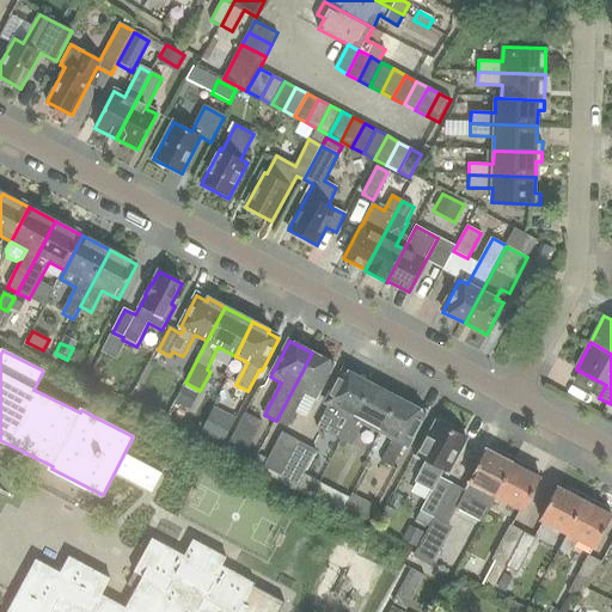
[(316,399),(334,365),(312,353),(276,421),(287,427),(305,395),(316,399)]
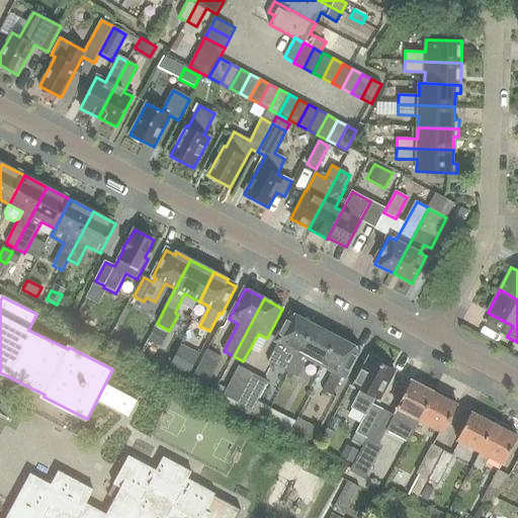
[(297,353),(314,325),(290,313),(275,342),(277,343),(267,362),(277,367),(287,347),(297,353)]
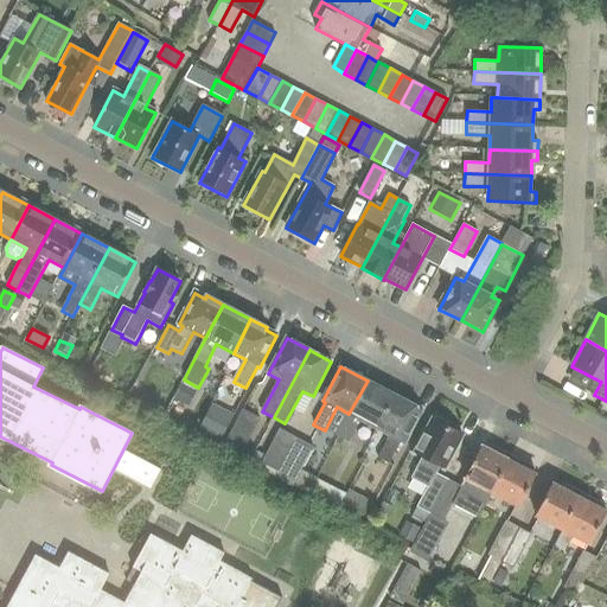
[(377,429),(395,396),(368,381),(349,414),(337,438),(347,443),(357,426),(353,423),(356,419),(377,429)]
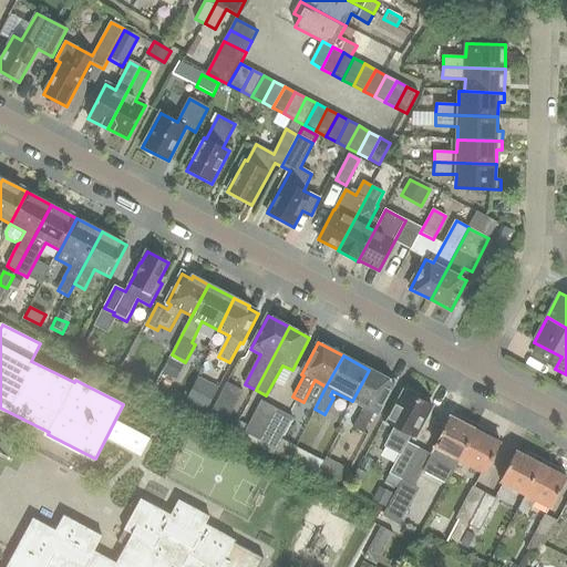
[(378,414),(394,383),(369,370),(352,401),(363,406),(352,428),(363,433),(374,412),(378,414)]
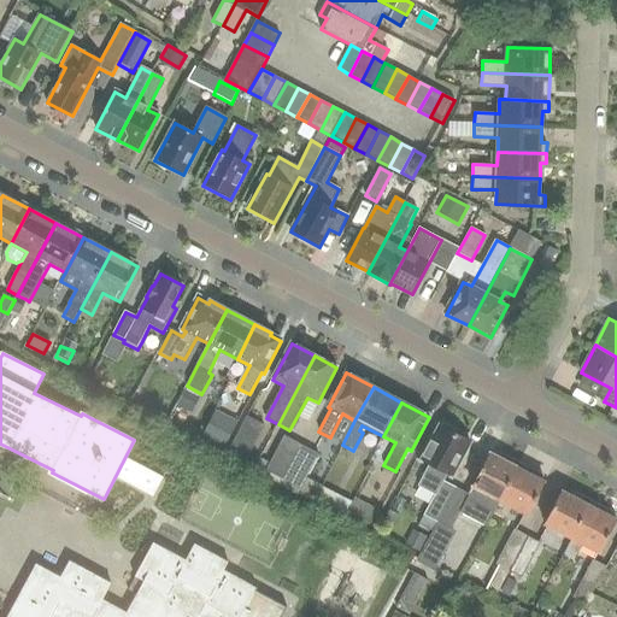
[(216,410),(203,438),(223,448),(238,422),(216,410)]
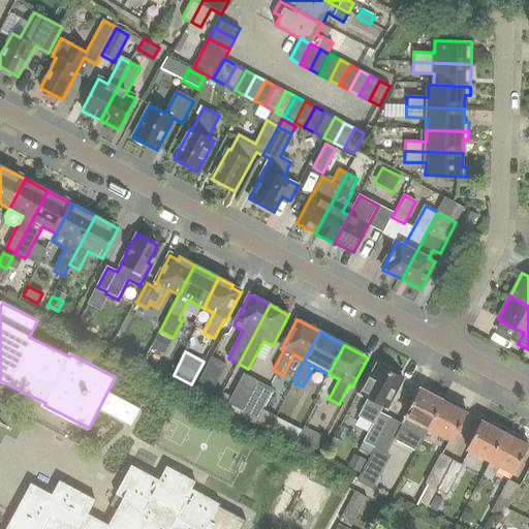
[(211,395),(226,366),(225,365),(228,359),(216,352),(213,359),(212,358),(196,387),(211,395)]
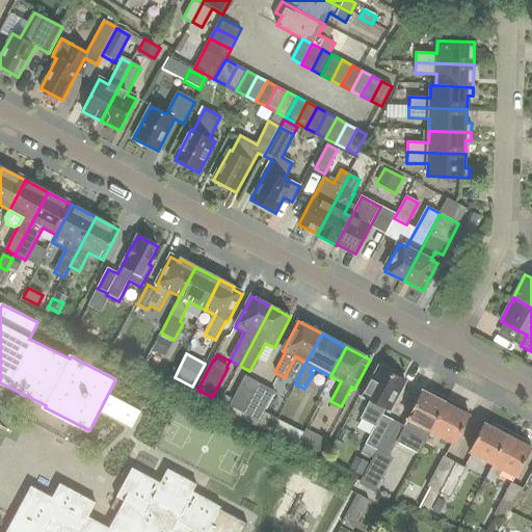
[(295,356),(285,377),(295,383),(306,363),(295,356)]
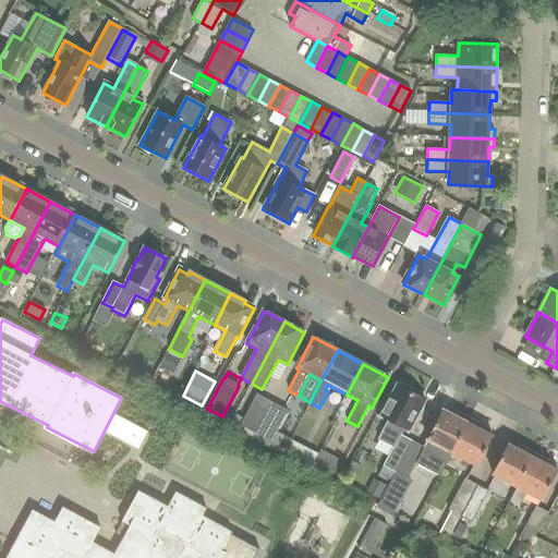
[(391,482),(412,443),(401,437),(404,431),(410,433),(426,401),(398,387),(381,419),(389,422),(379,440),(395,449),(380,476),(391,482)]
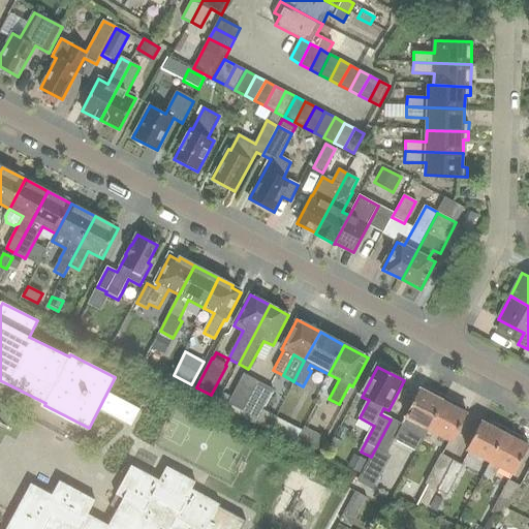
[(259,382),(244,374),(228,404),(243,412),(259,382)]
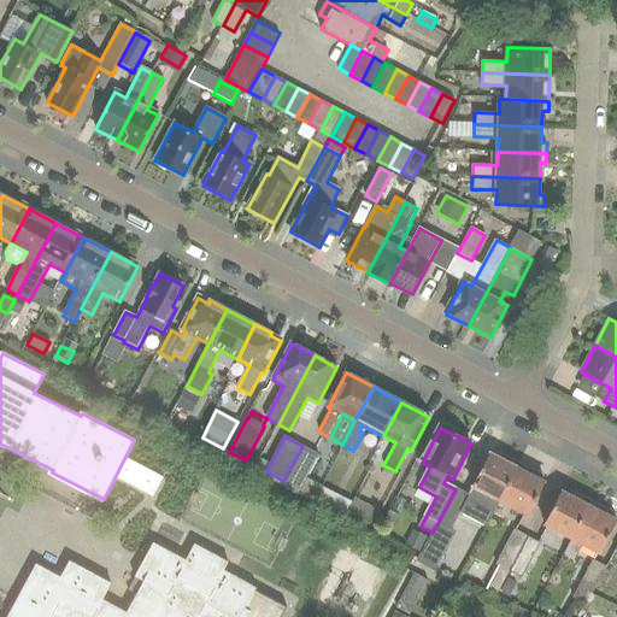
[(321,454),(303,446),(283,481),(301,491),(321,454)]
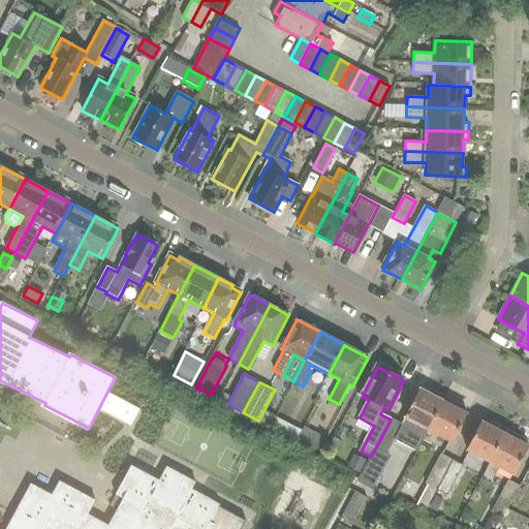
[(428,430),(443,402),(440,401),(442,397),(433,392),(431,396),(419,391),(401,425),(391,419),(371,457),(380,462),(384,455),(386,456),(400,431),(408,436),(414,424),(428,430)]
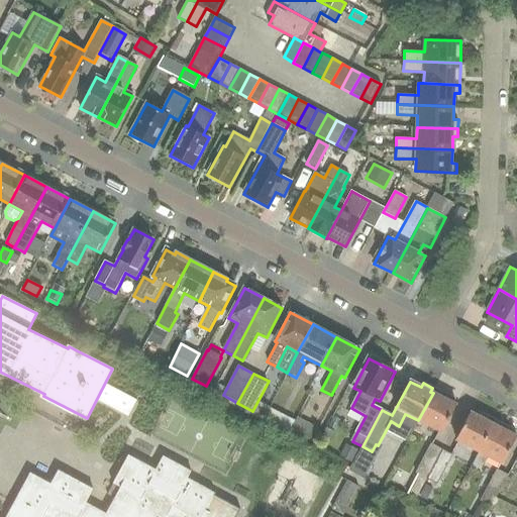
[(433,393),(418,420),(441,432),(455,405),(452,403),(454,399),(444,394),(442,398),(433,393)]
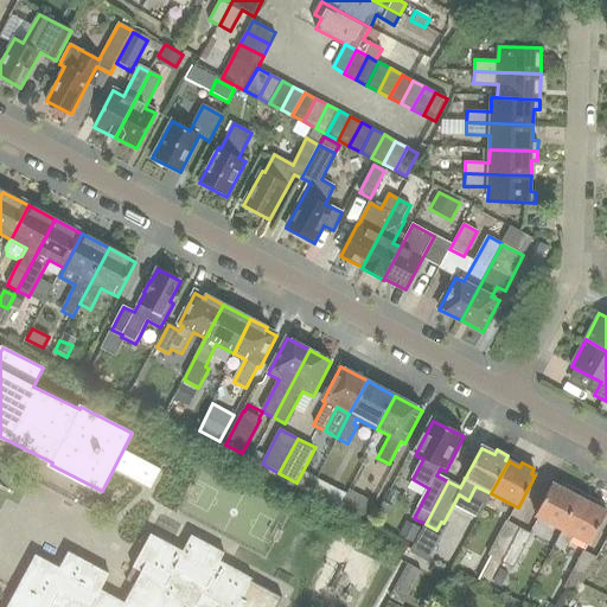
[(317,479),(308,496),(337,510),(345,493),(317,479)]
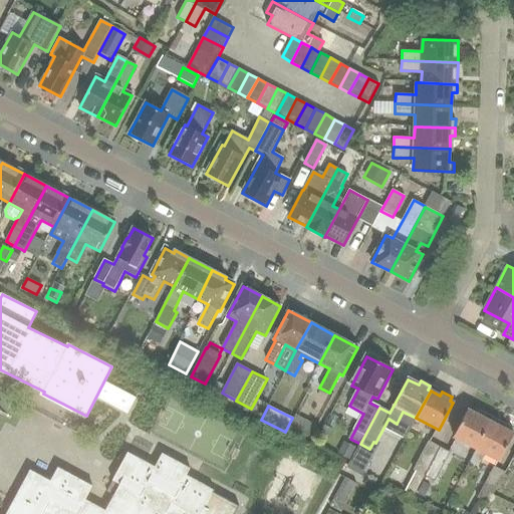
[(476,449),(490,422),(488,421),(490,418),(481,413),(479,417),(467,410),(453,437),(476,449)]
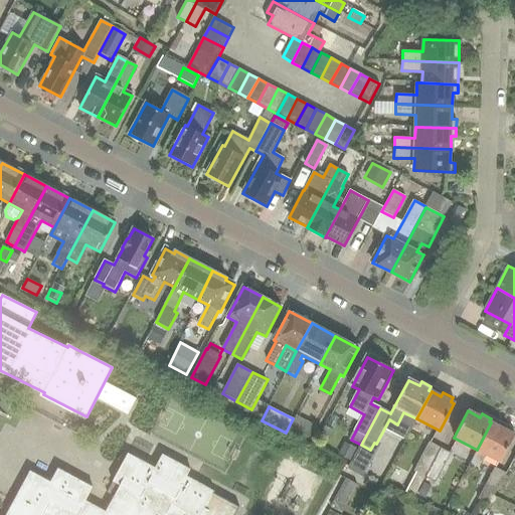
[(307,421),(300,435),(311,441),(317,427),(307,421)]
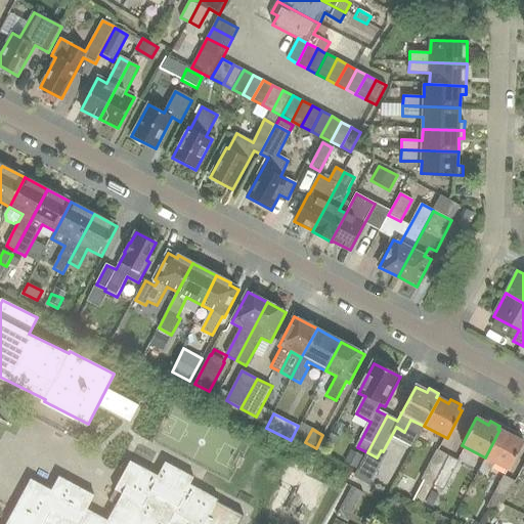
[(509,471),(523,443),(520,441),(522,438),(511,432),(510,436),(499,430),(485,457),(494,463),(509,471)]
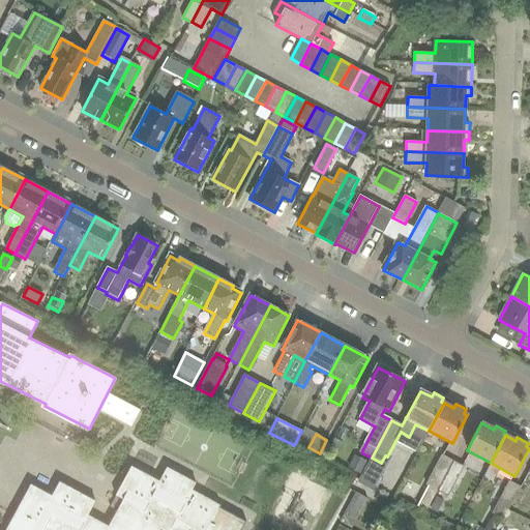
[(437,491),(452,461),(441,454),(424,486),(427,487),(416,506),(425,511),(437,491)]
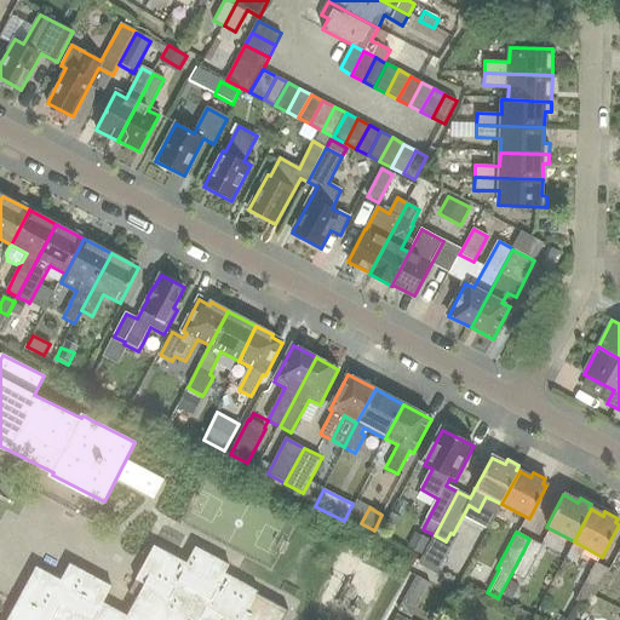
[(414,533),(407,547),(422,555),(429,540),(414,533)]
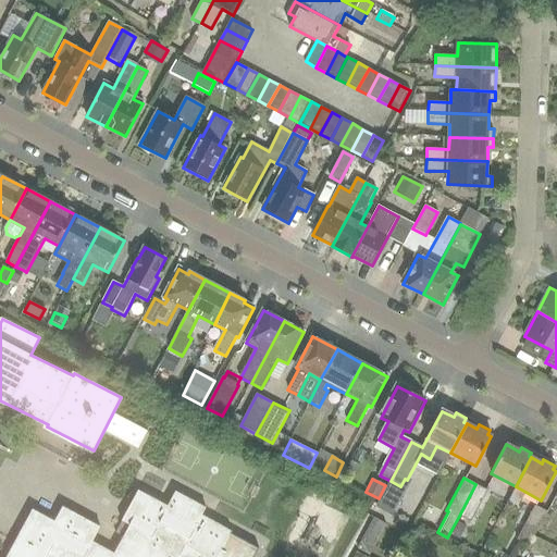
[(486,490),(475,484),(459,516),(469,521),(486,490)]
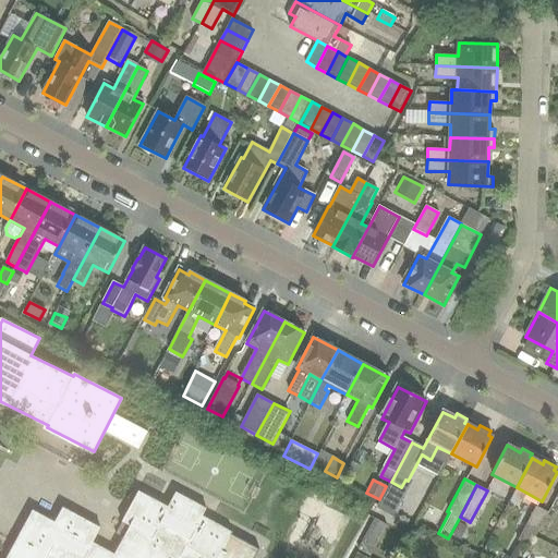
[(517,487),(510,499),(520,505),(526,493),(517,487)]
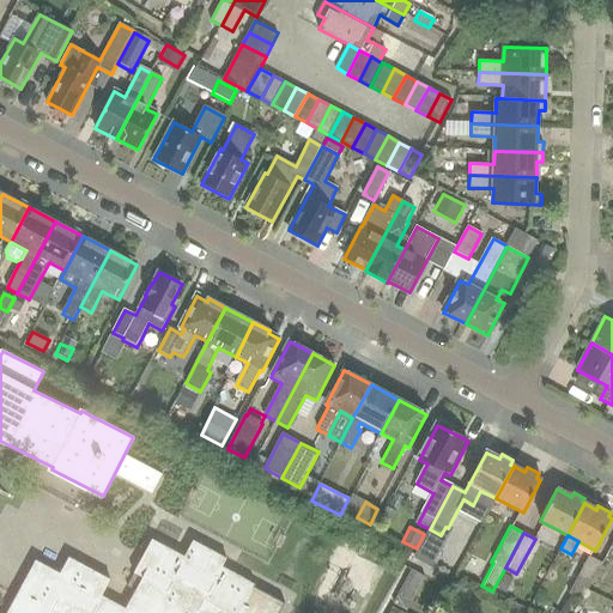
[(184,558),(152,541),(133,575),(143,580),(126,610),(103,598),(111,582),(68,559),(60,575),(36,562),(7,612),(280,612),(286,604),(255,587),(255,586),(224,569),(228,560),(193,542),(184,558)]
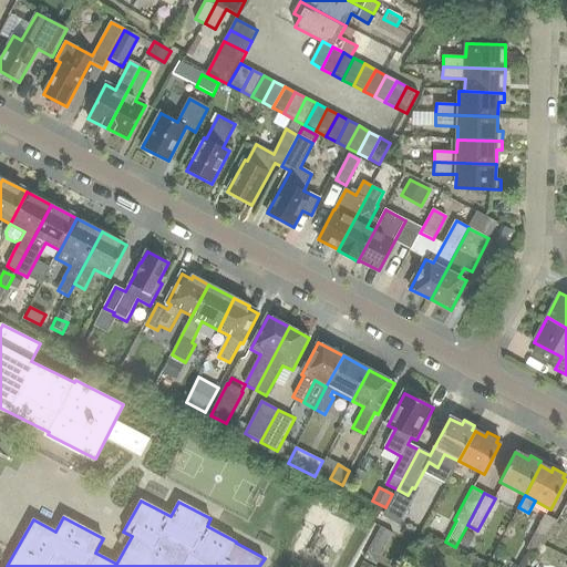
[(542,515),(524,549),(532,554),(537,544),(540,546),(554,522),(542,515)]
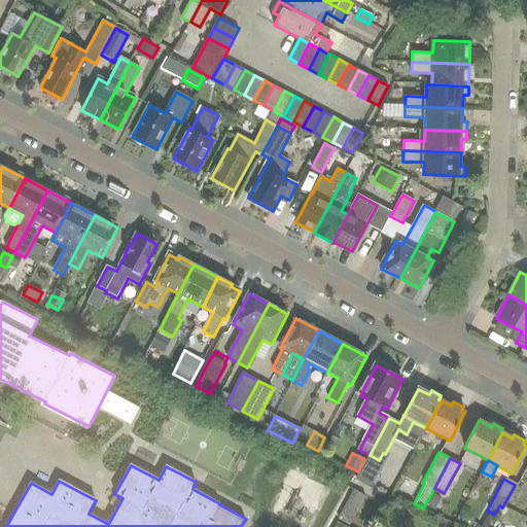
[(354,490),(340,519),(351,525),(355,518),(366,496),(354,490)]
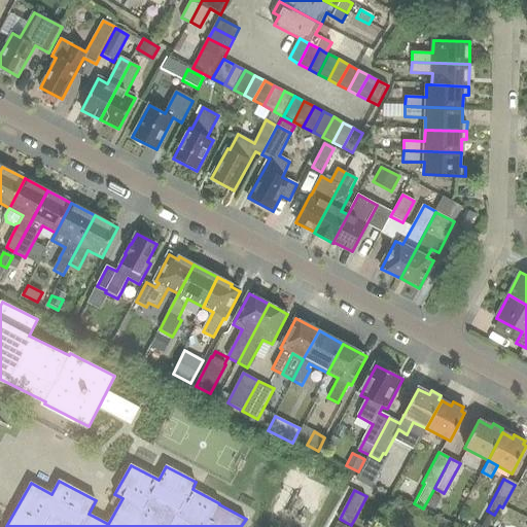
[(433,493),(426,505),(434,511),(442,497),(433,493)]
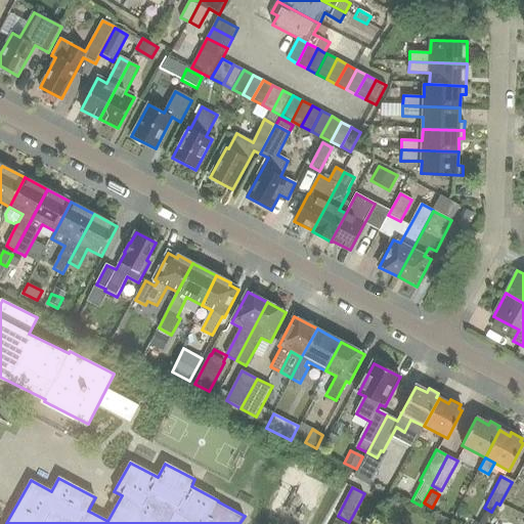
[(478,523),(474,521),(472,523),(485,523),(490,516),(484,513),(478,523)]
